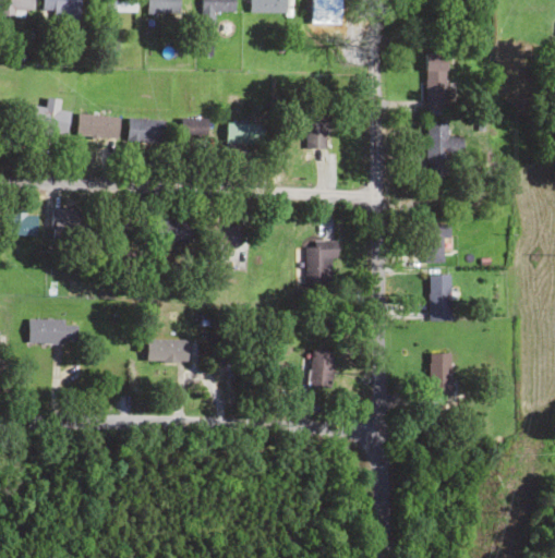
[(0,0),(0,12),(33,13),(33,0),(0,0)]
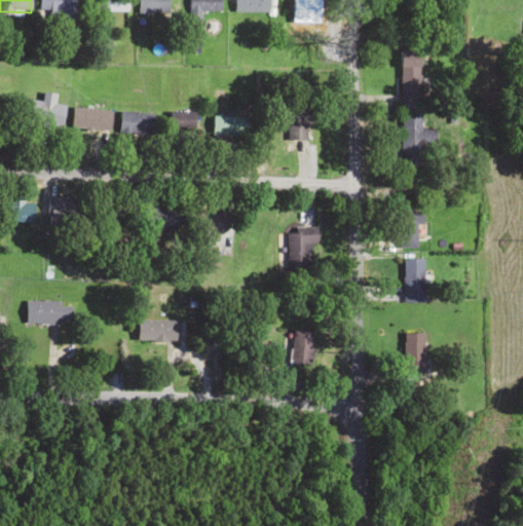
[(77,11),(77,0),(41,0),(42,11),(77,11)]
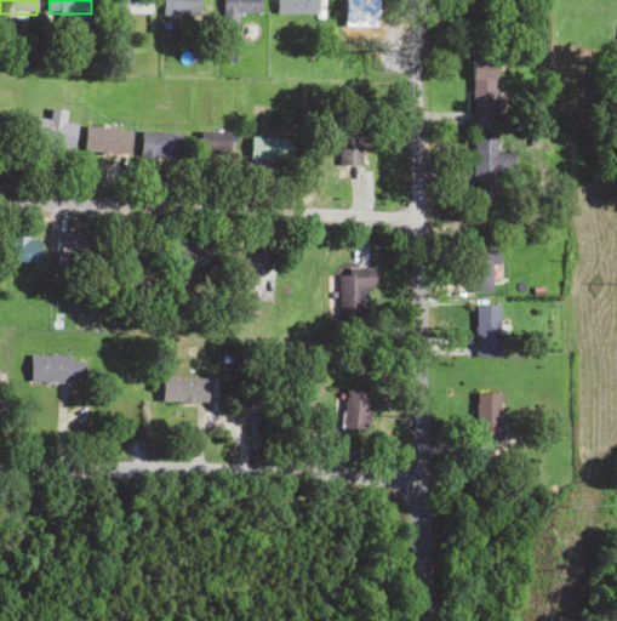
[(153,11),(152,0),(115,0),(116,11),(153,11)]
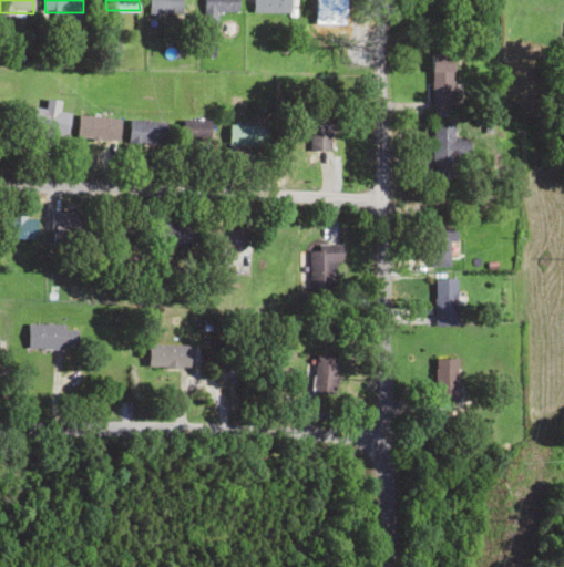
[(184,13),(184,0),(151,0),(152,13),(184,13)]
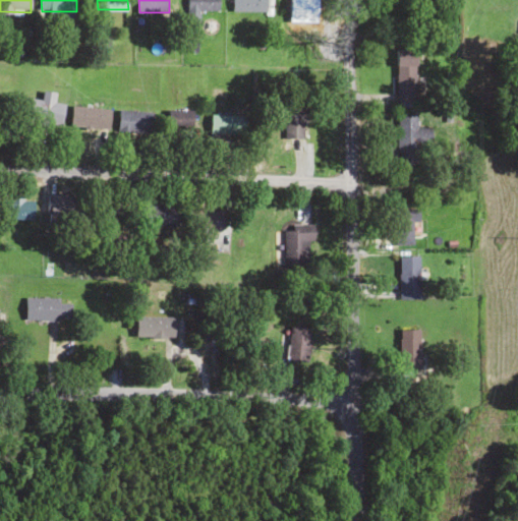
[(220,0),(188,0),(189,23),(202,23),(202,10),(221,10),(220,0)]
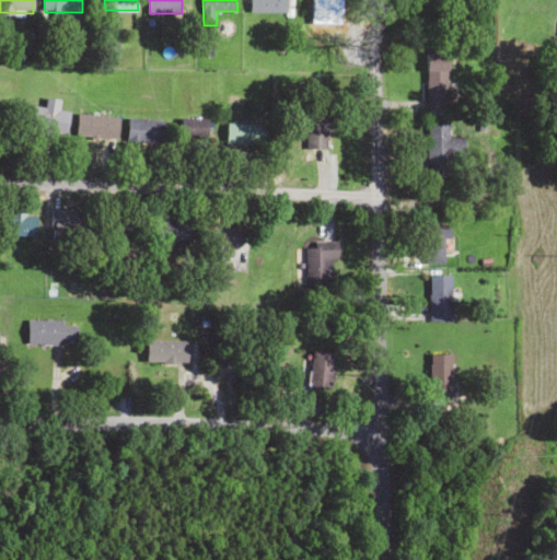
[(252,0),(253,13),(294,13),(293,0),(252,0)]
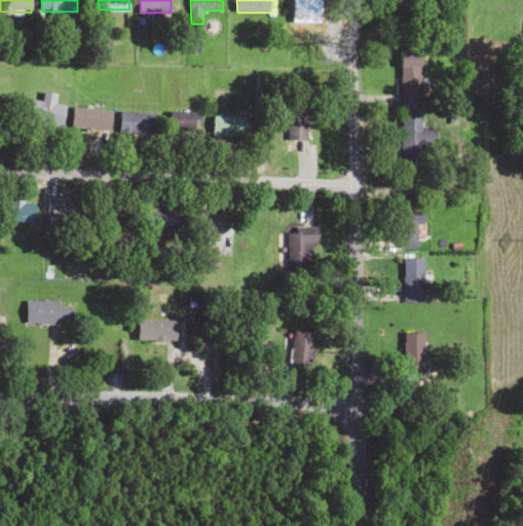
[(422,49),(404,49),(404,103),(422,103),(422,49)]
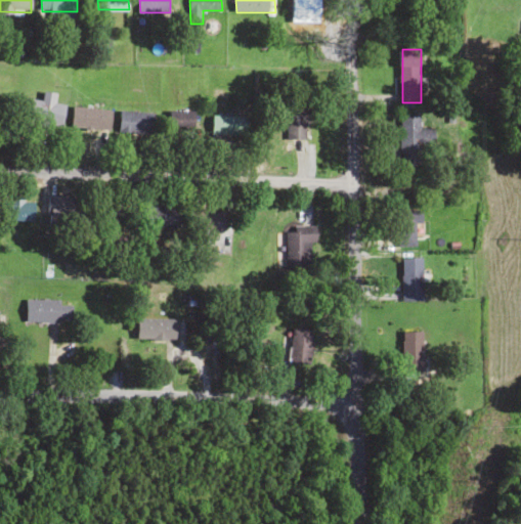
[(62,126),(68,104),(55,101),(57,93),(45,91),(43,101),(31,98),(27,119),(62,126)]
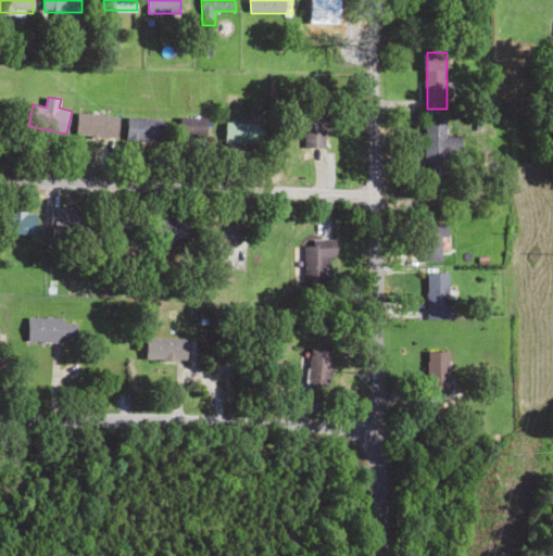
[(121,115),(79,112),(78,135),(118,138),(121,115)]
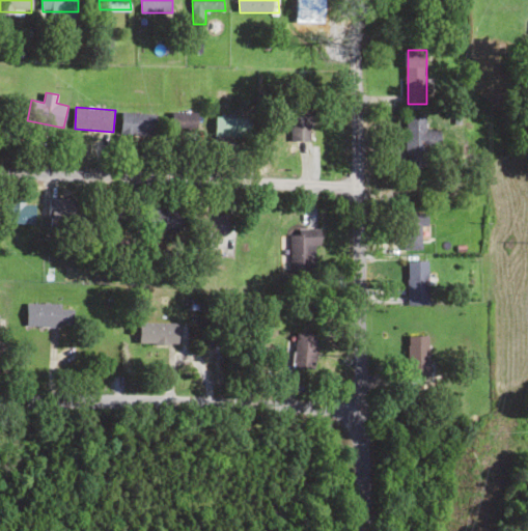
[(156,113),(122,112),(121,135),(156,136),(156,113)]
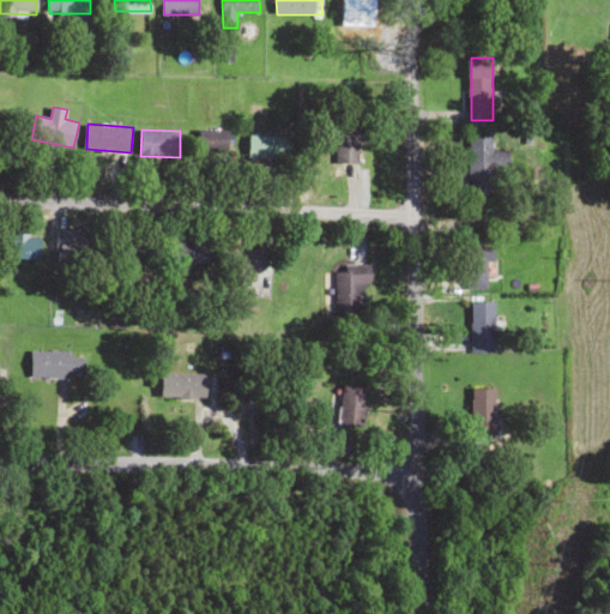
[(358,162),(358,130),(338,130),(338,162),(358,162)]
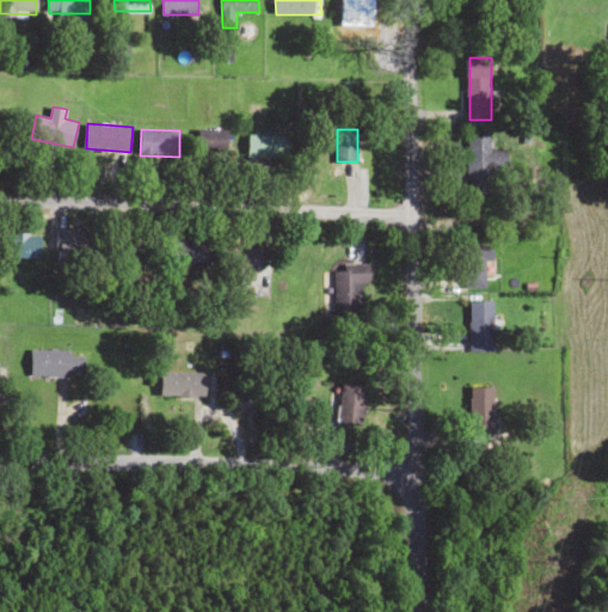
[(492,133),(470,133),(470,190),(490,190),(490,167),(511,167),(511,150),(492,150),(492,133)]
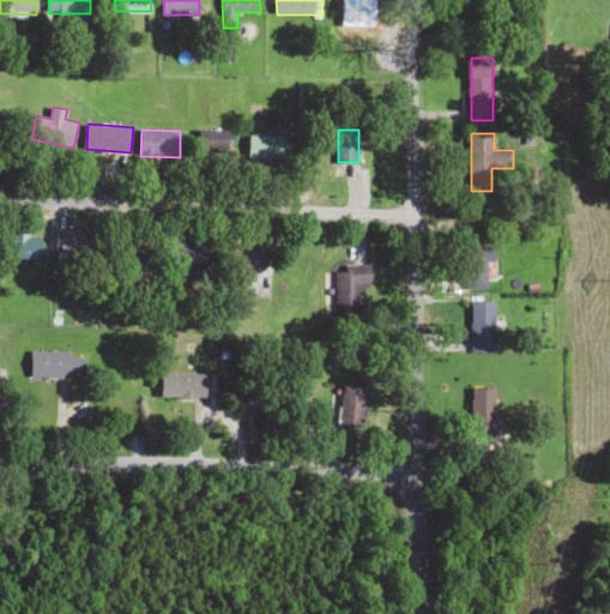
[(288,136),(249,136),(249,158),(288,158),(288,136)]
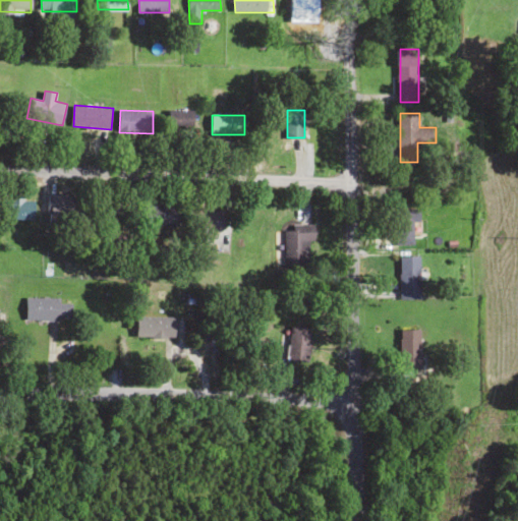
[(50,194),(50,228),(78,228),(78,194),(50,194)]
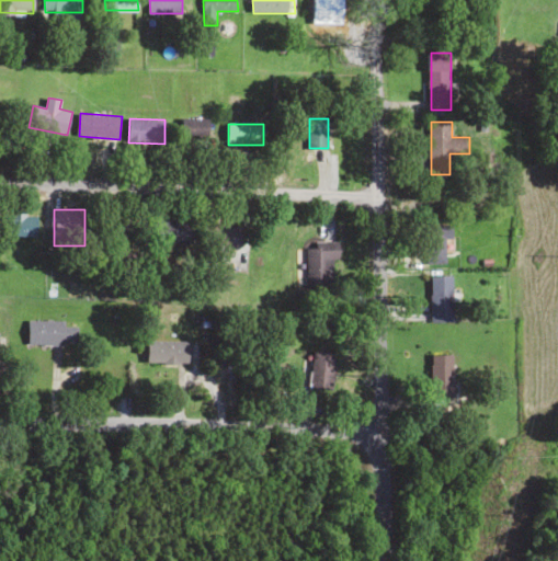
[(4,215),(4,236),(37,236),(37,215),(4,215)]
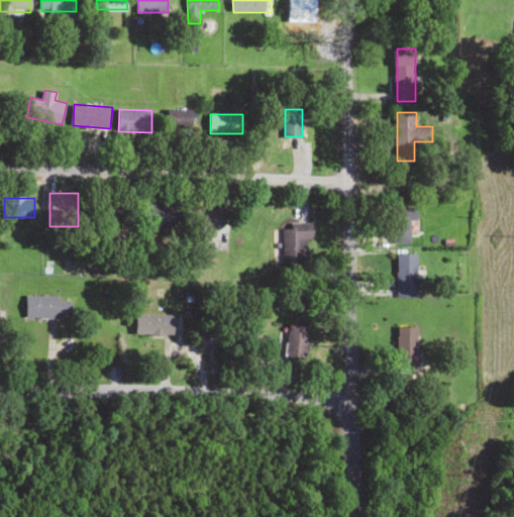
[(147,203),(147,224),(179,224),(179,203),(147,203)]
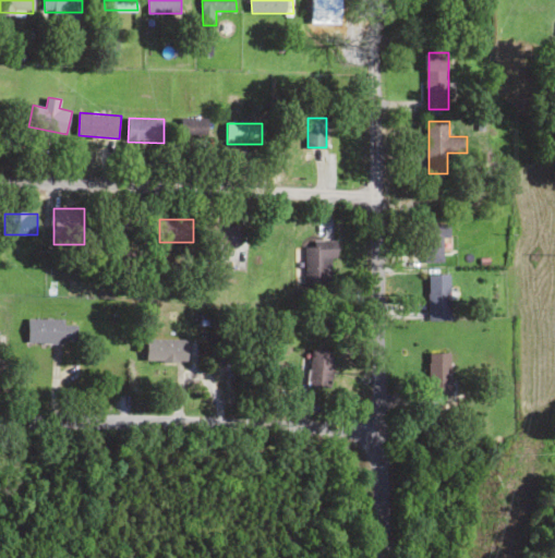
[(427,262),(446,263),(446,237),(450,237),(451,222),(429,222),(427,262)]
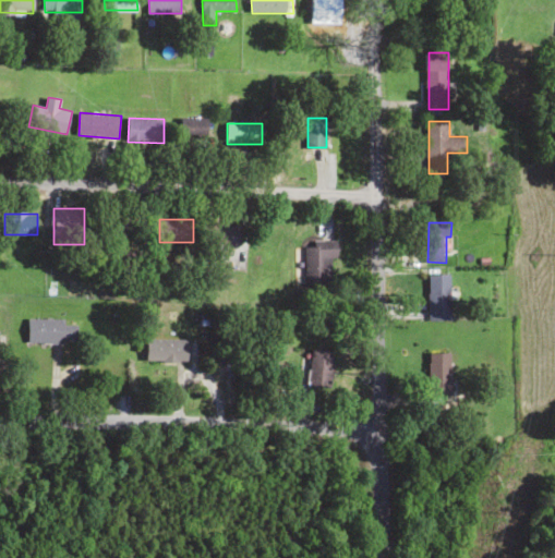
[(306,284),(336,284),(336,243),(306,243),(306,284)]
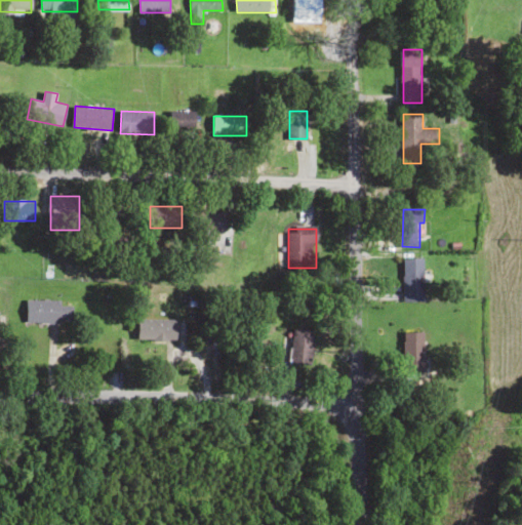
[(405,297),(424,297),(424,258),(405,258),(405,297)]
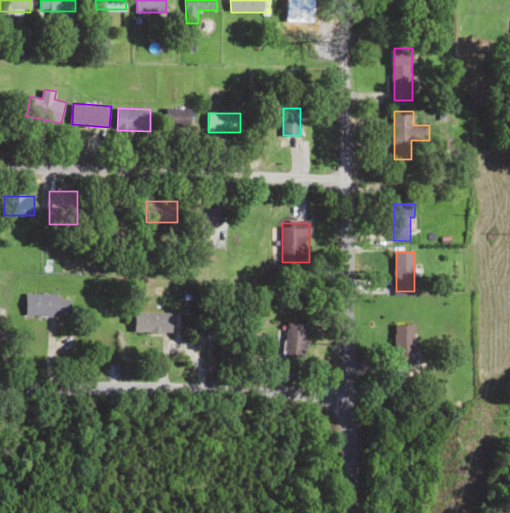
[(26,315),(71,315),(71,293),(26,293),(26,315)]
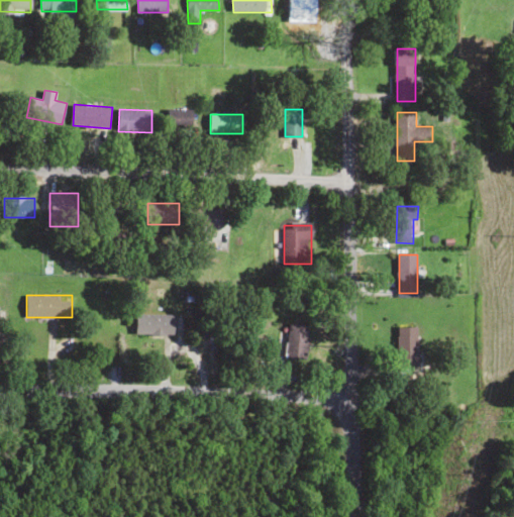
[(175,314),(136,314),(136,336),(175,336),(175,314)]
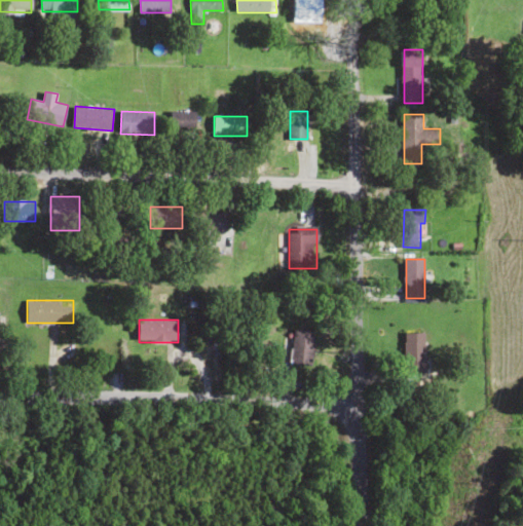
[(290,363),(312,366),(316,330),(294,328),(290,363)]
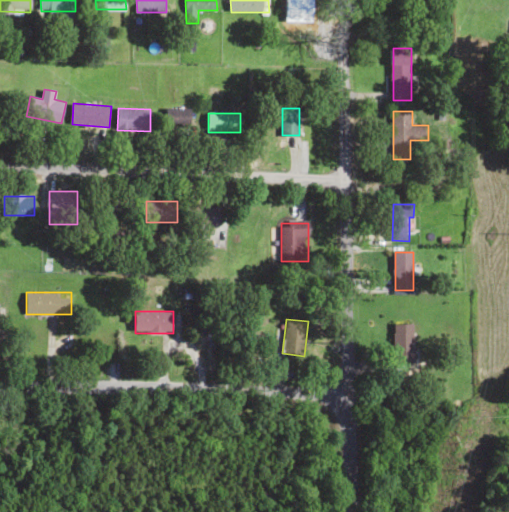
[(416,324),(395,324),(395,365),(416,365),(416,324)]
